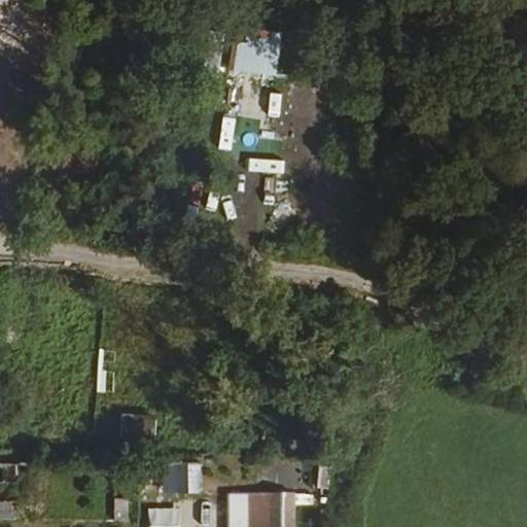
[(0,53),(10,56),(19,6),(0,2),(0,53)]
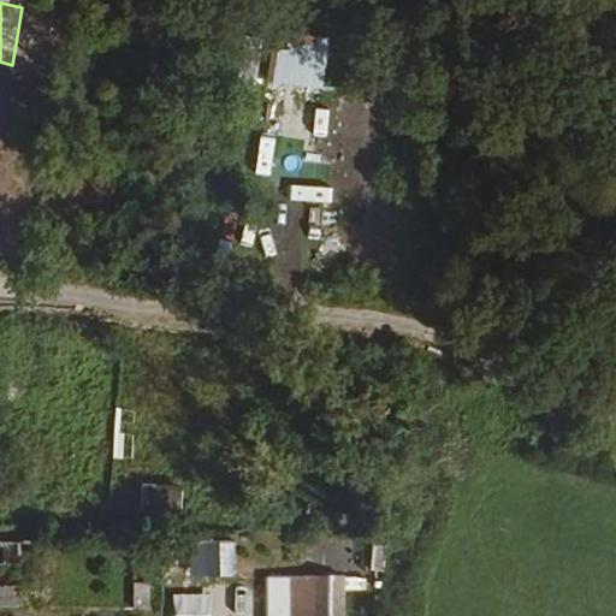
[(324,89),(327,35),(277,33),(273,86),(324,89)]
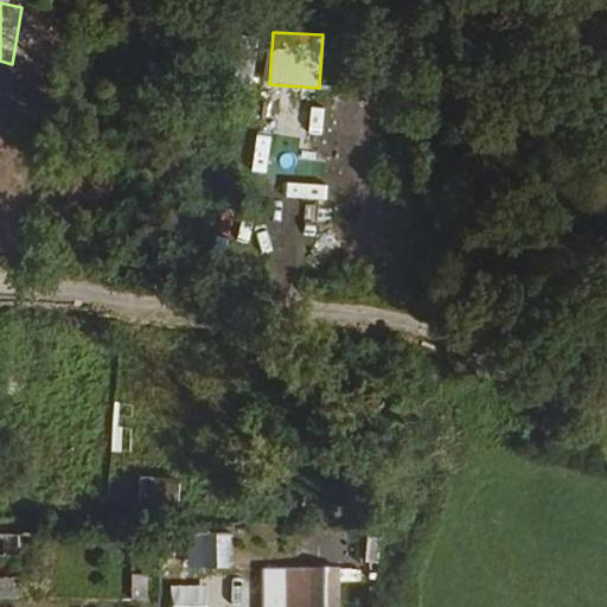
[(325,126),(319,159),(334,161),(340,128),(325,126)]
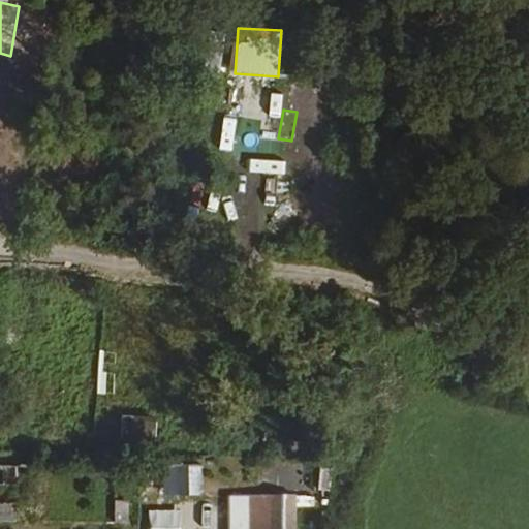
[(123,450),(154,452),(155,419),(124,418),(123,450)]
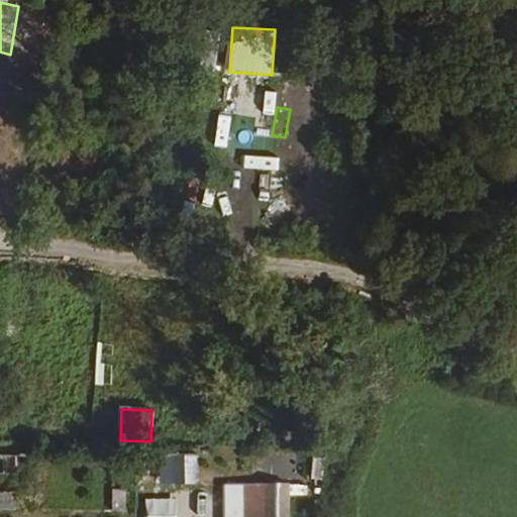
[(0,489),(20,489),(19,453),(0,452),(0,489)]
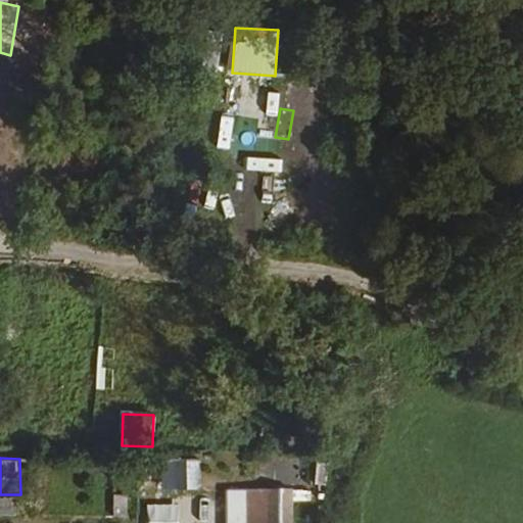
[(162,459),(161,486),(198,488),(199,460),(162,459)]
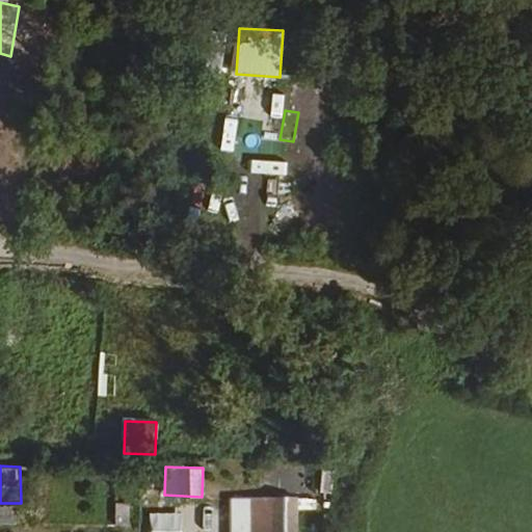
[(229,499),(229,531),(297,531),(297,498),(229,499)]
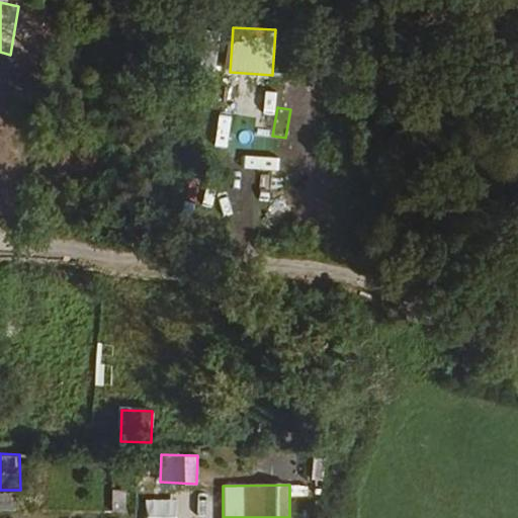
[(0,491),(0,510),(17,510),(16,491),(0,491)]
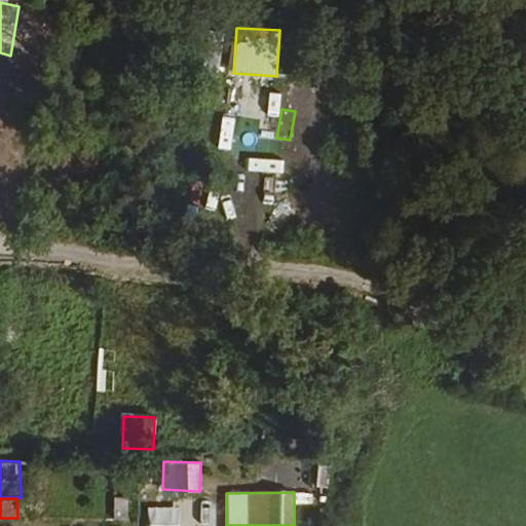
[(155,525),(155,501),(141,501),(142,525),(155,525)]
